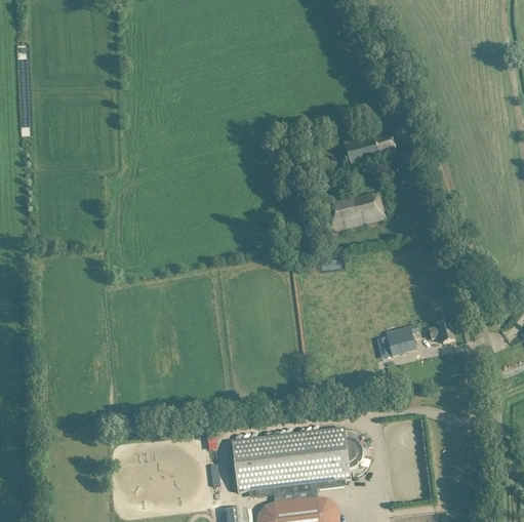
[(354,135),(344,137),(350,163),(387,155),(396,151),(390,133),(373,137),(372,136),(356,141),(354,135)]
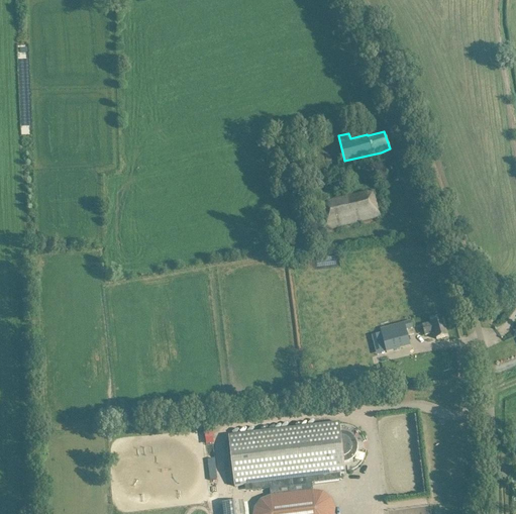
[(318,209),(324,228),(381,213),(379,206),(385,204),(382,193),(368,197),(366,190),(355,193),(327,199),(329,206),(318,209)]
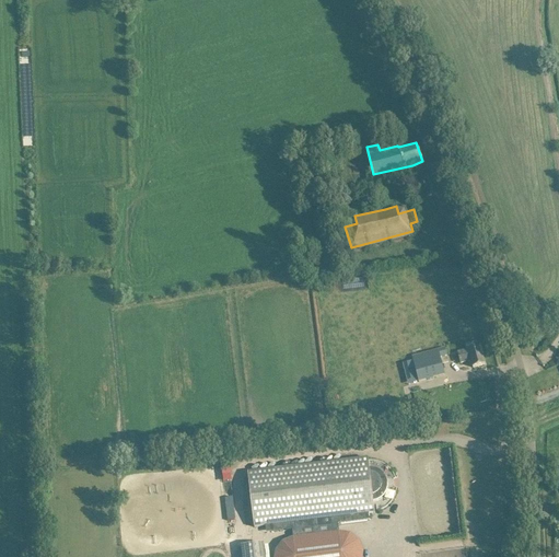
[(479,344),(456,350),(459,360),(469,358),(472,364),(484,361),(479,344)]
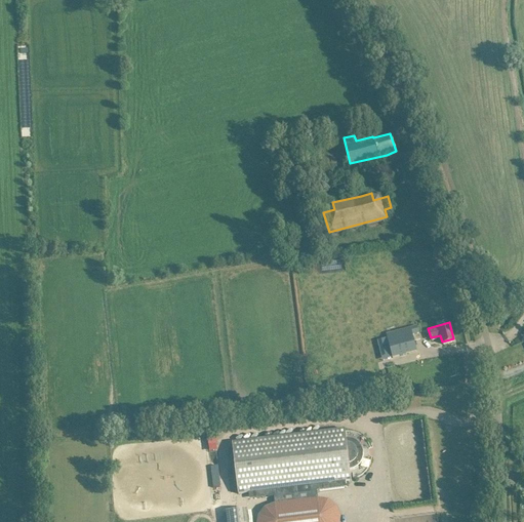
[(386,331),(392,355),(415,349),(411,332),(417,330),(416,323),(386,331)]
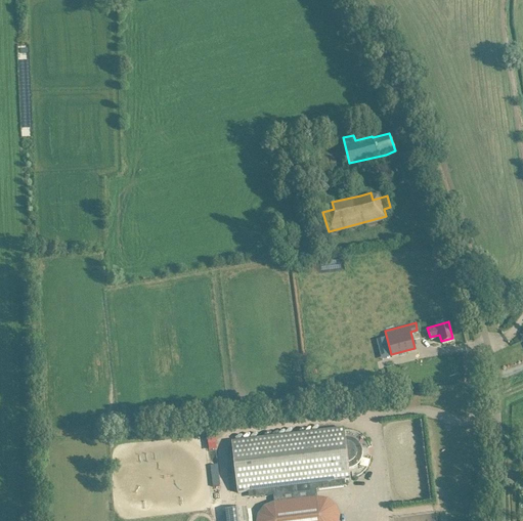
[(446,357),(448,366),(462,363),(460,354),(446,357)]
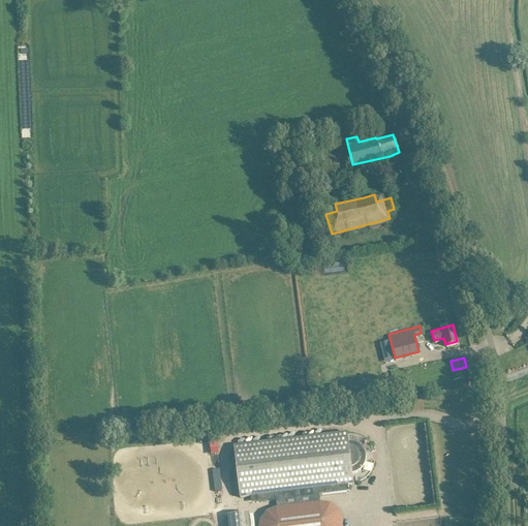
[(348,440),(347,432),(347,430),(234,444),(240,495),(275,491),(277,507),(275,507),(273,508),(271,509),(270,509),(268,512),(267,513),(265,514),(264,516),(262,517),(261,519),(261,521),(260,522),(260,524),(259,525),(339,525),(340,525),(340,524),(341,522),(341,520),(340,518),(340,517),(339,515),(339,513),(338,511),(337,508),(335,507),(334,506),(332,504),(330,504),(328,503),(327,502),(324,502),(322,502),(320,502),(318,492),(348,489),(347,482),(353,482),(351,471),(355,470),(359,468),(362,465),(364,462),(365,458),(365,454),(364,451),(365,450),(363,446),(360,443),(355,441),(351,440),(348,440)]
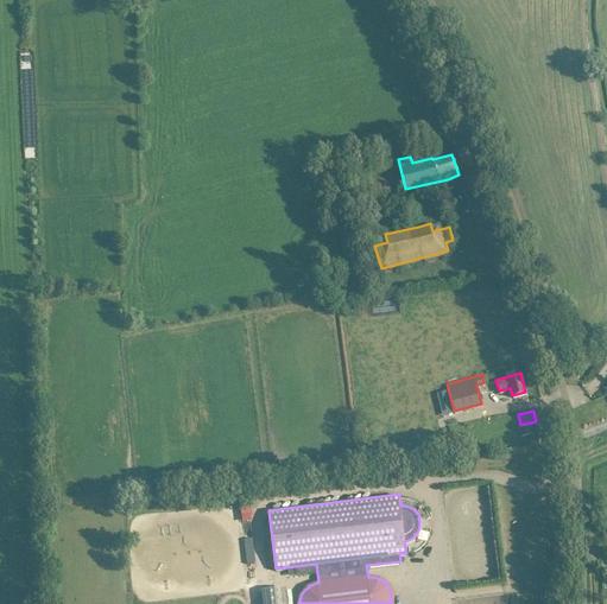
[(250,564),(259,564),(258,539),(248,540),(250,564)]
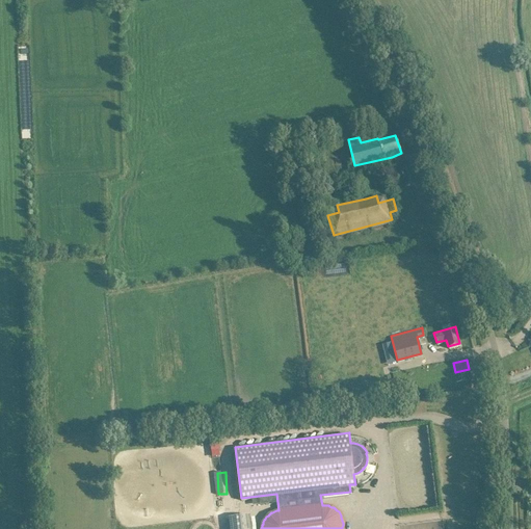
[(250,528),(249,513),(229,517),(230,528),(250,528)]
